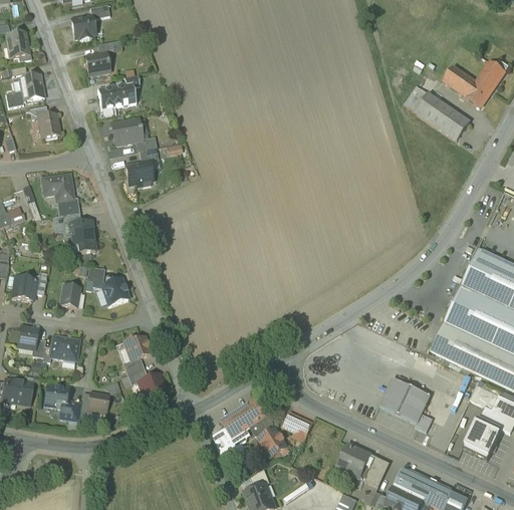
[(107,4),(89,7),(91,16),(92,19),(109,15),(107,4)]
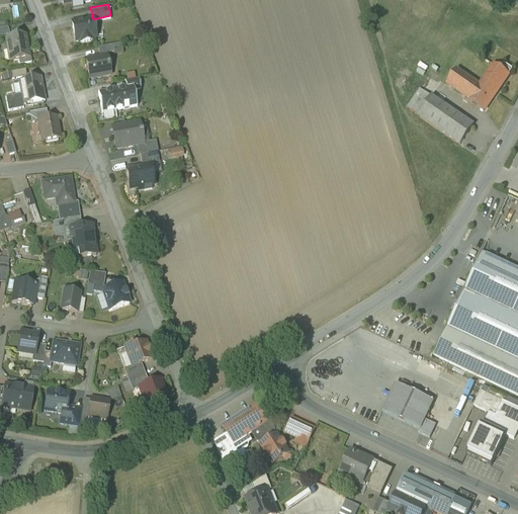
[(92,16),(81,18),(79,21),(72,22),(75,37),(80,36),(80,37),(82,39),(89,38),(91,35),(91,34),(95,33),(93,19),(92,16)]
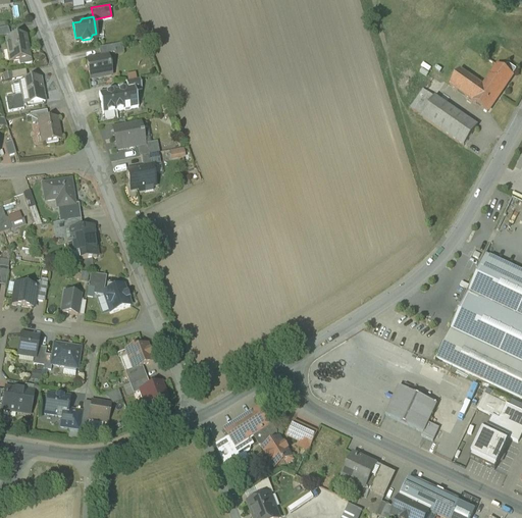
[(25,33),(5,36),(10,59),(30,56),(25,33)]
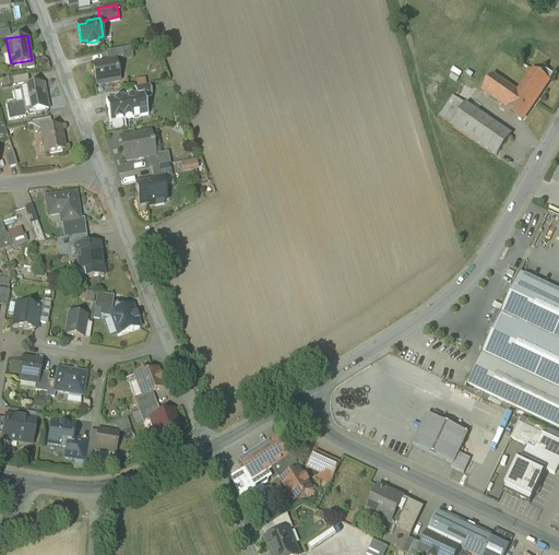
[(520,38),(512,51),(519,55),(526,43),(520,38)]
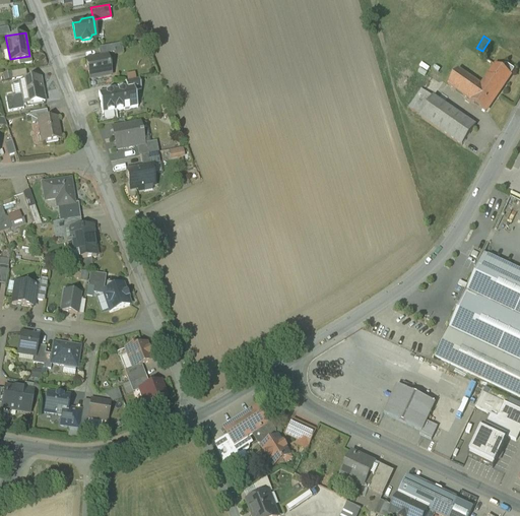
[(121,41),(99,45),(100,52),(122,48),(122,50),(123,50),(121,41)]
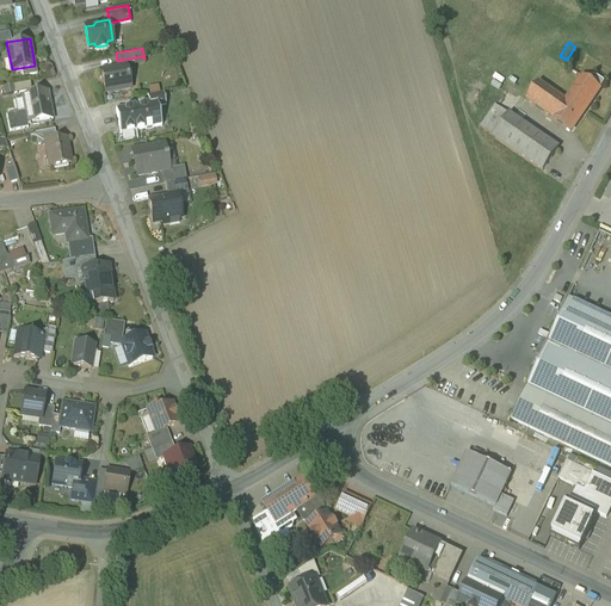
[(562,61),(554,55),(543,70),(542,73),(554,81),(559,74),(555,72),(562,61)]
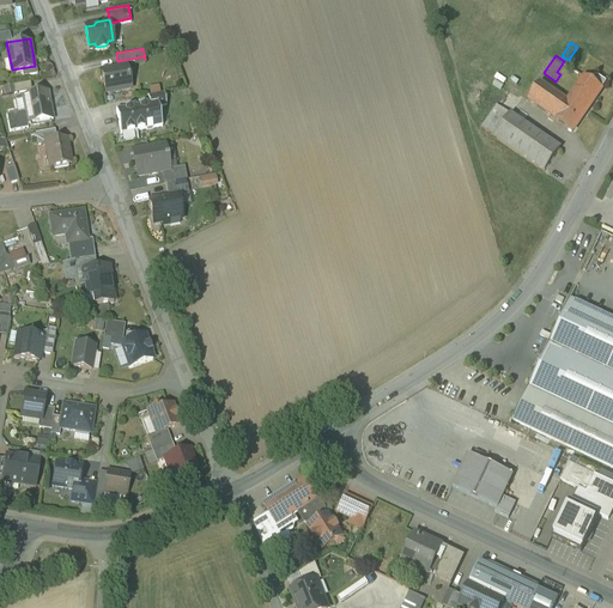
[(126,62),(101,67),(105,90),(131,85),(126,62)]
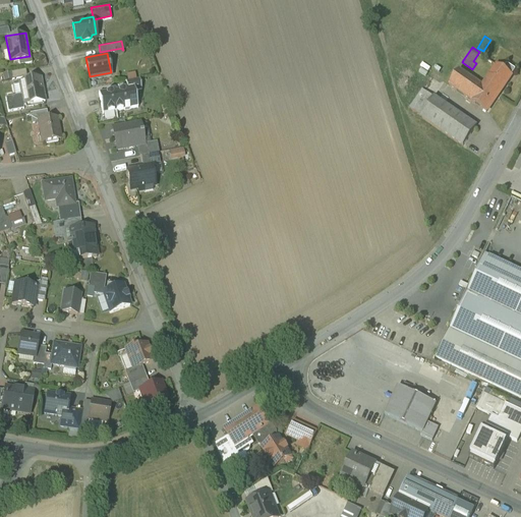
[(502,66),(496,61),(481,81),(497,93),(515,66),(506,60),(502,66)]
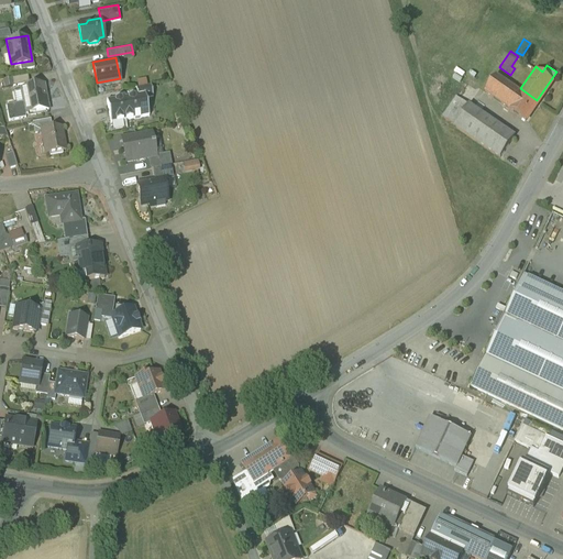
[(28,72),(11,75),(12,83),(29,79),(28,72)]
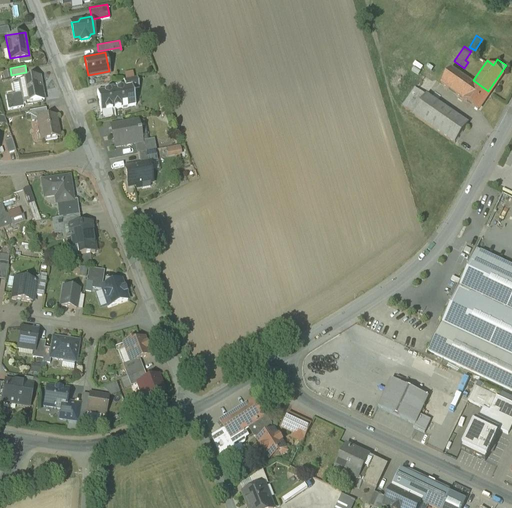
[(473,80),(451,65),(440,80),(478,106),(488,91),(473,80)]
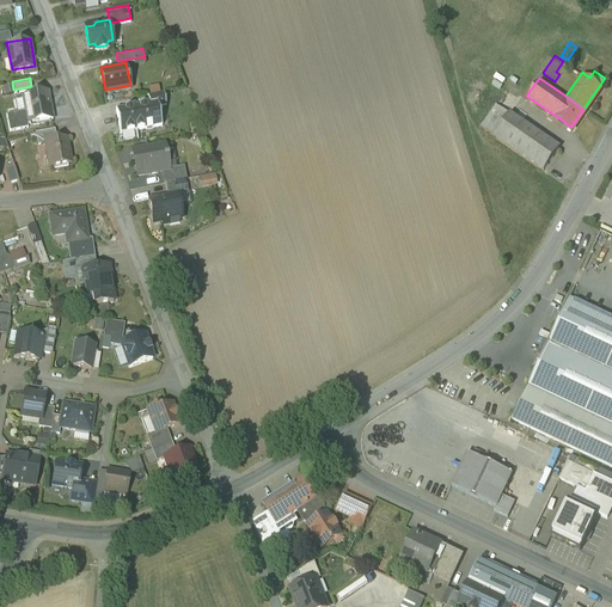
[(47,87),(23,92),(25,108),(28,121),(29,121),(29,120),(38,118),(53,116),(47,87)]
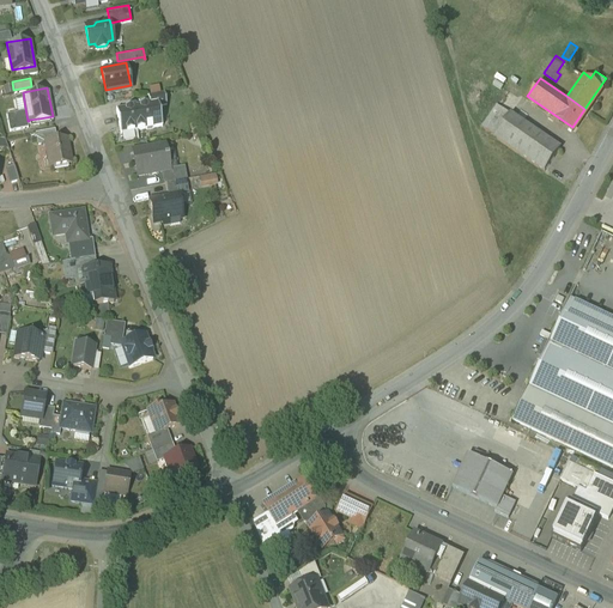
[(164,90),(147,92),(149,101),(157,99),(158,103),(167,102),(164,90)]
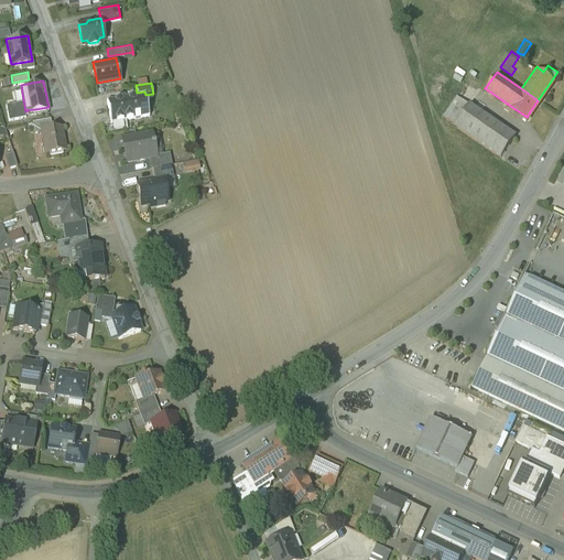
[(137,93),(121,96),(126,118),(133,116),(133,117),(141,115),(148,114),(149,114),(145,95),(144,92),(137,93)]
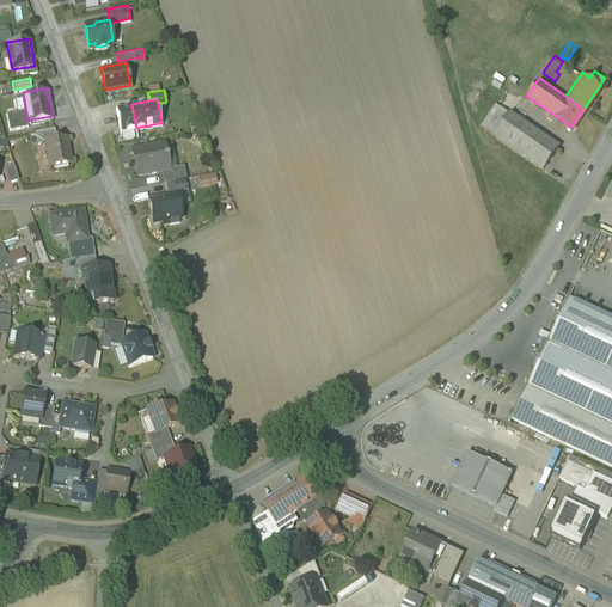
[(560,145),(496,102),(481,123),(544,166),(560,145)]
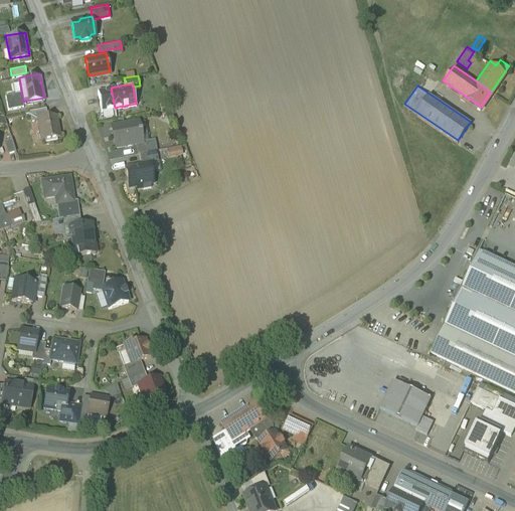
[(111,88),(98,90),(97,90),(101,111),(102,110),(115,108),(111,88)]
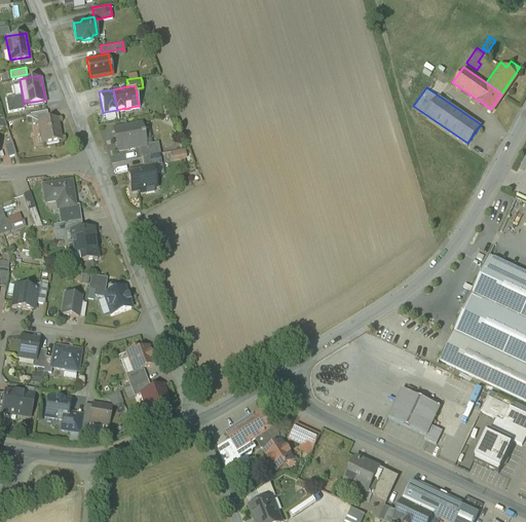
[(22,92),(5,96),(8,110),(24,107),(24,104),(22,92)]
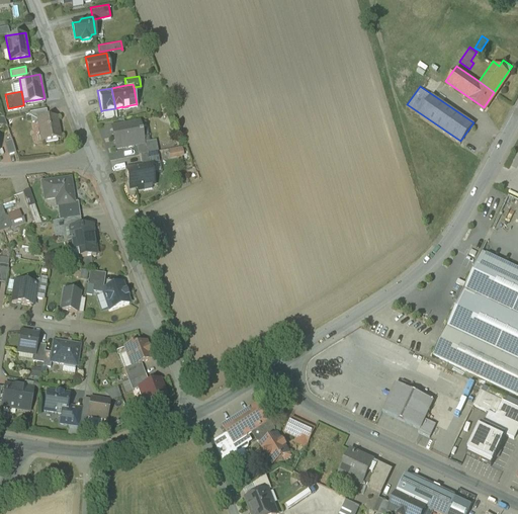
[(46,106),(29,109),(31,119),(38,118),(38,117),(48,115),(46,106)]
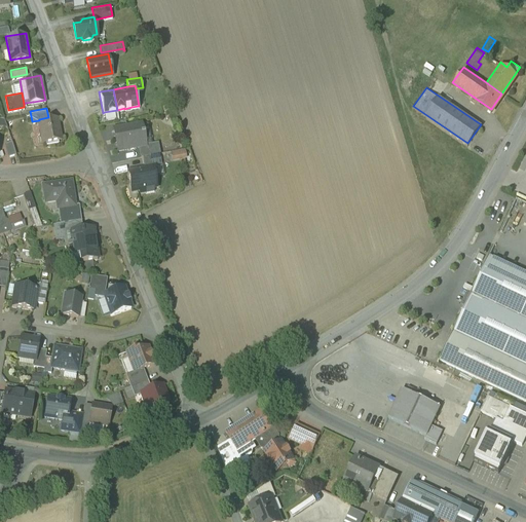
[(48,117),(39,119),(39,120),(42,141),(61,138),(57,116),(48,117)]
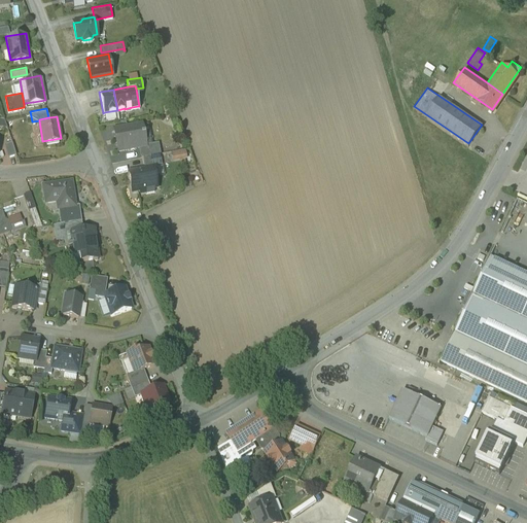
[(142,121),(114,127),(118,148),(139,144),(146,143),(145,142),(144,134),(144,132),(143,132),(142,121)]
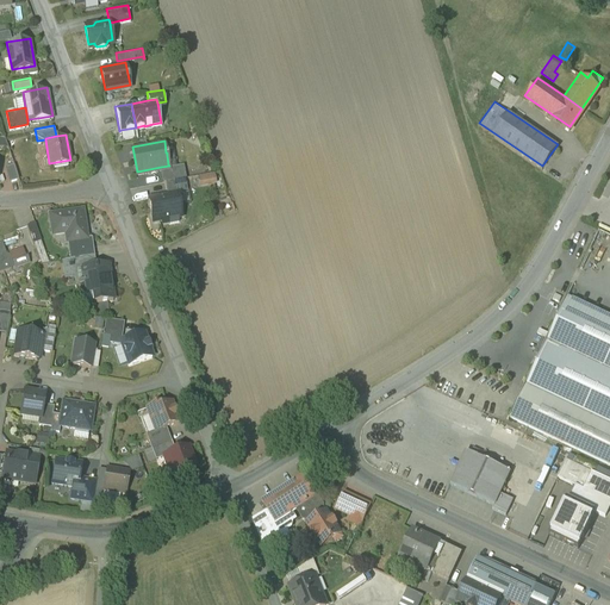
[(13,161),(5,164),(8,179),(18,176),(13,161)]
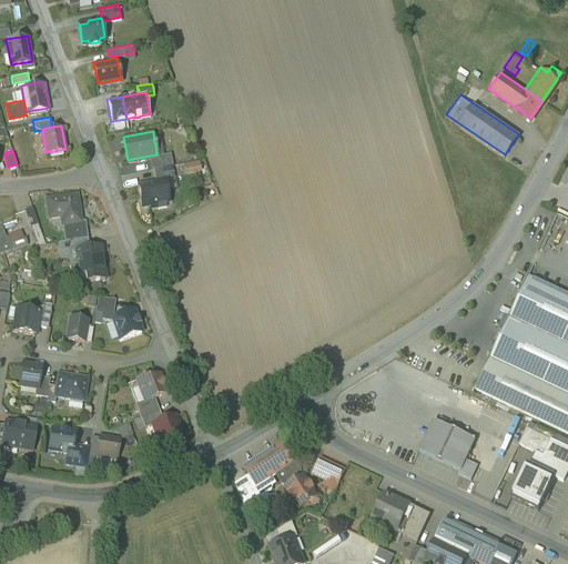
[(171,151),(156,153),(158,154),(150,155),(152,167),(172,163),(173,163),(171,151)]
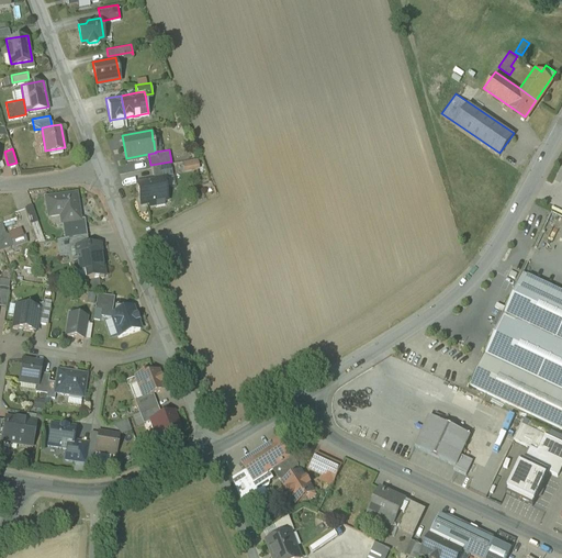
[(195,157),(181,158),(182,168),(197,167),(195,157)]
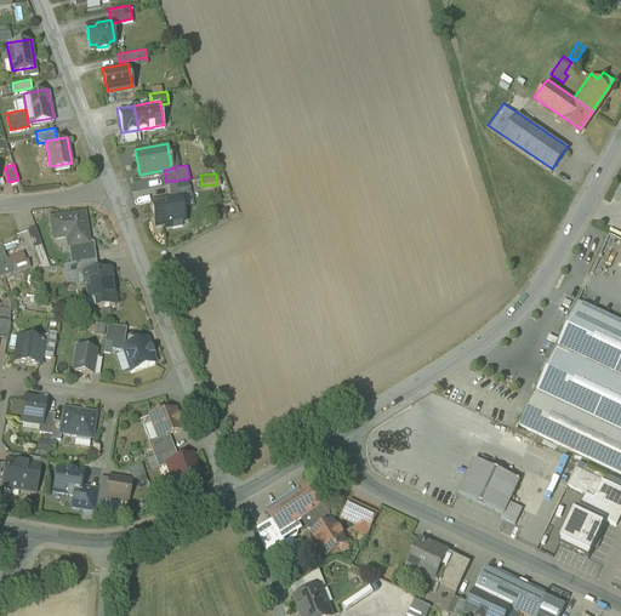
[(188,178),(166,182),(166,183),(167,182),(170,194),(182,192),(182,193),(191,190),(188,178)]
